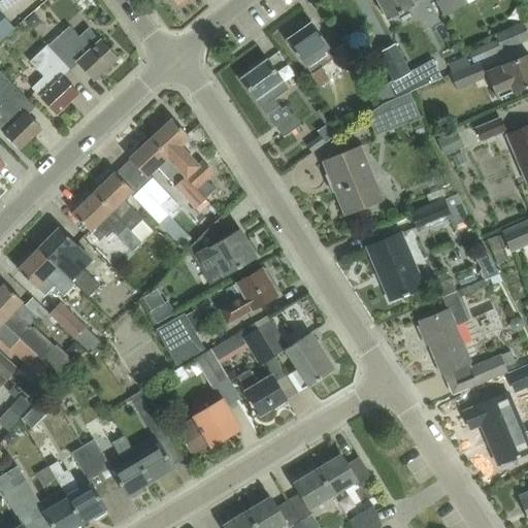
[(377,0),(380,3),(388,20),(414,5),(413,3),(419,0),(377,0)]
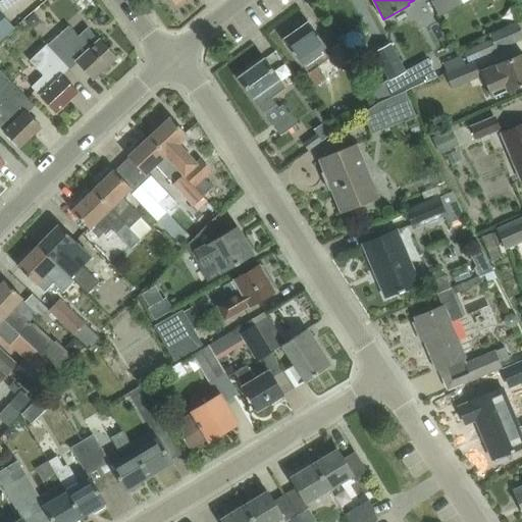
[(430,0),(438,15),(467,0),(430,0)]
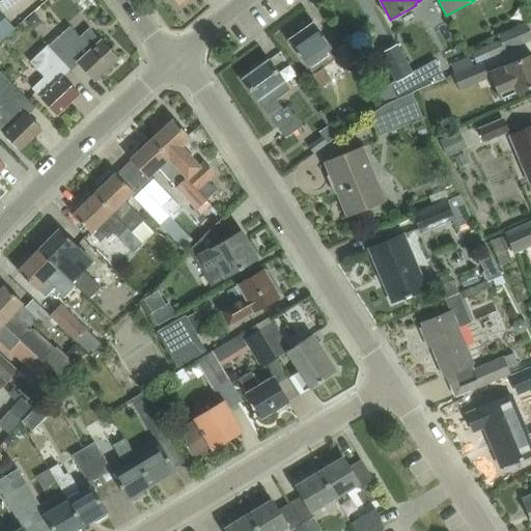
[(0,39),(15,28),(0,10),(0,39)]
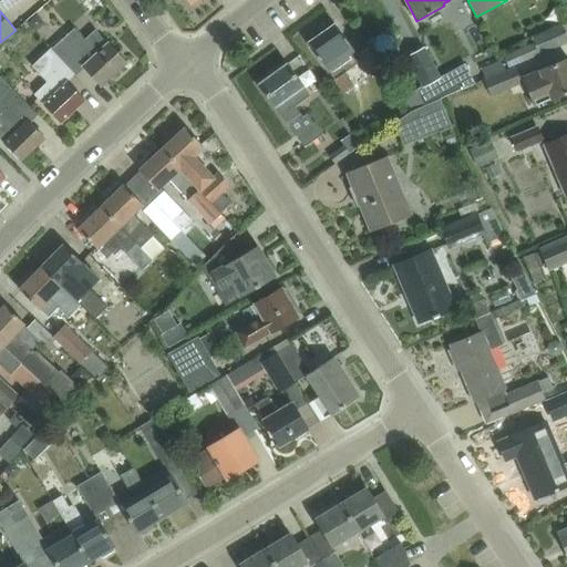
[(37,16),(29,22),(37,30),(42,24),(42,21),(37,16)]
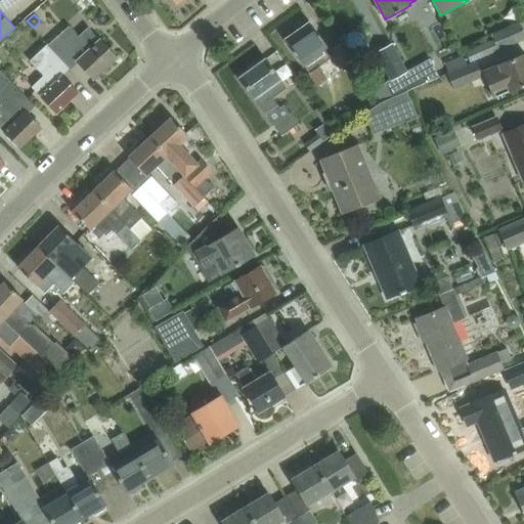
[(492,40),(466,51),(470,61),(523,38),(523,33),(520,23),(490,35),(492,40)]
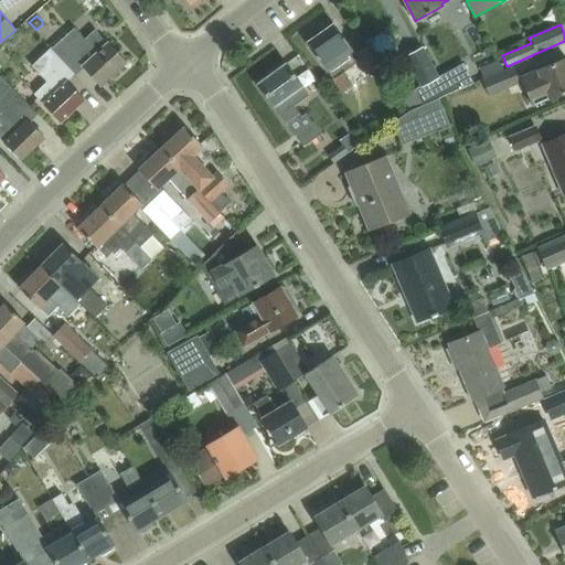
[(326,68),(342,92),(353,84),(344,72),(356,62),(349,52),(352,49),(336,27),(309,46),(326,68)]
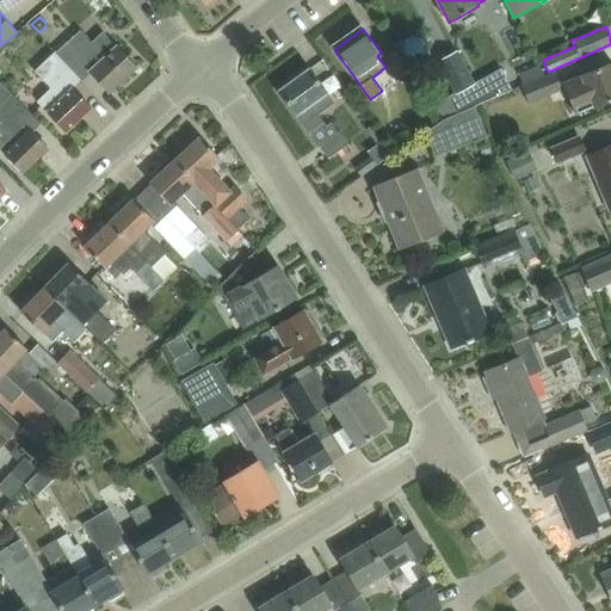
[(75,75),(76,74),(82,81),(92,73),(109,91),(135,67),(103,31),(91,43),(80,31),(56,53),(55,51),(55,53),(75,75)]
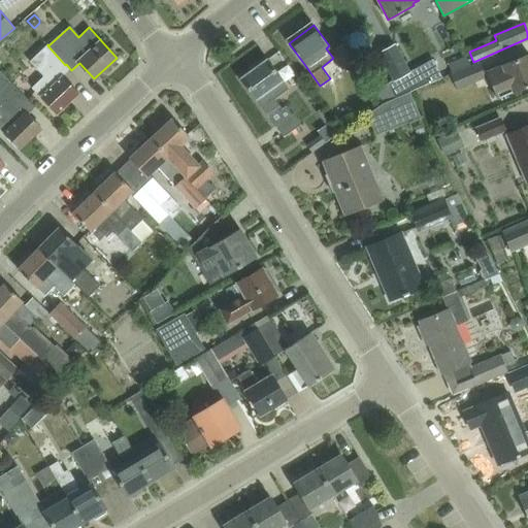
[(341,43),(331,51),(343,67),(353,61),(341,43)]
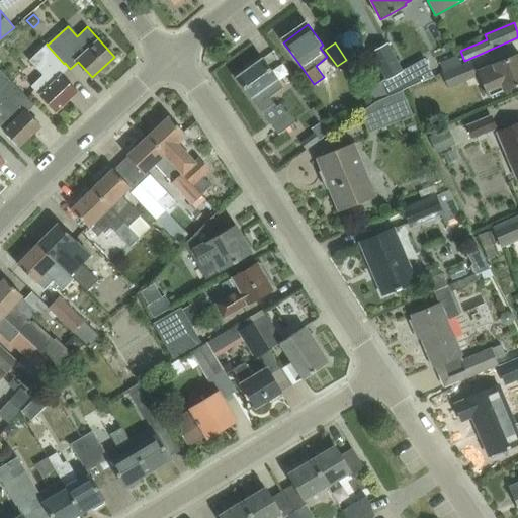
[(77,91),(58,70),(64,64),(47,45),(29,60),(42,75),(30,86),(55,111),(77,91)]
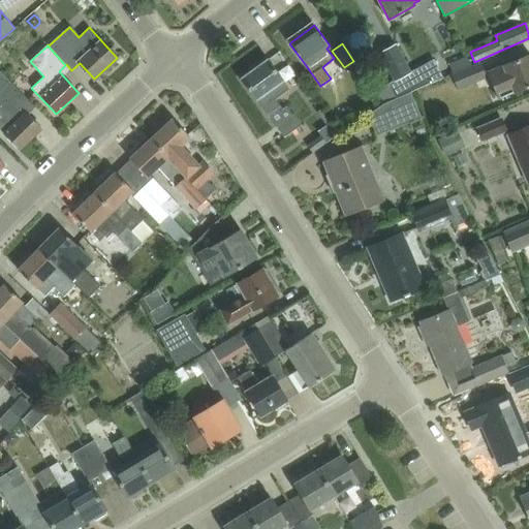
[(394,45),(380,54),(394,80),(408,72),(394,45)]
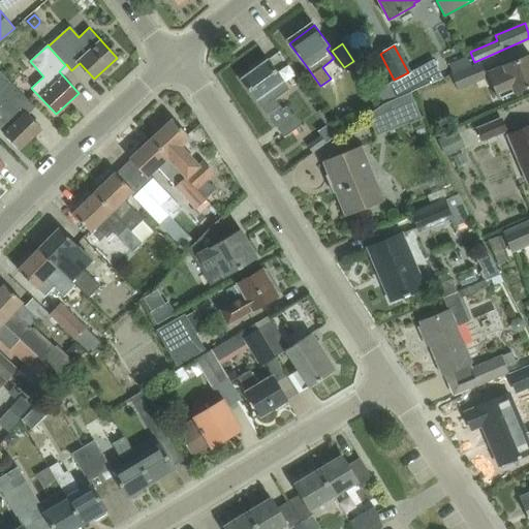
[(528,54),(488,71),(499,98),(528,85),(528,54)]
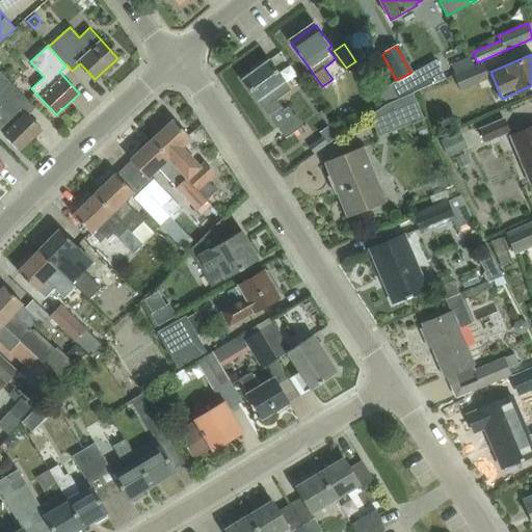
[(258,100),(286,137),(303,125),(295,113),(294,114),(288,105),(284,108),(277,100),(291,89),(282,76),(269,59),(242,79),(258,100)]
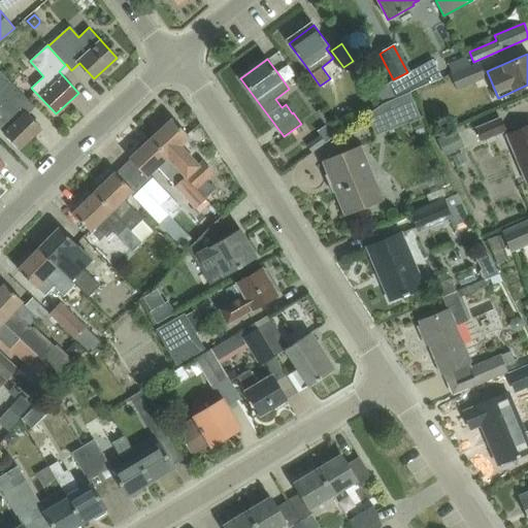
[(477,65),(452,75),(457,88),(484,77),(477,65)]
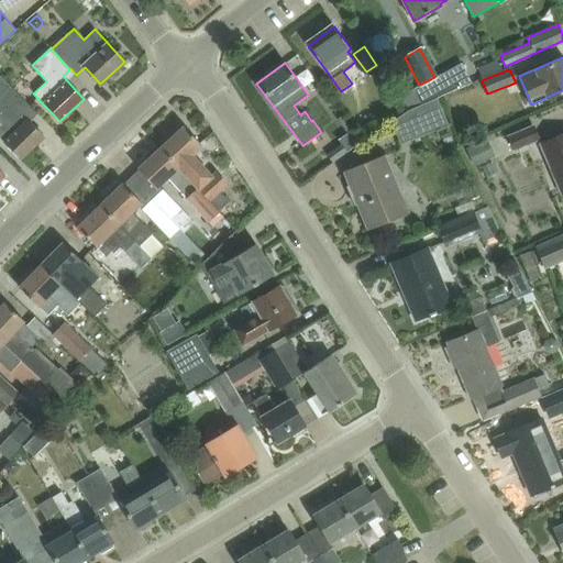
[(0,138),(4,143),(6,144),(21,159),(44,136),(29,121),(21,113),(30,105),(11,85),(0,74),(0,138)]
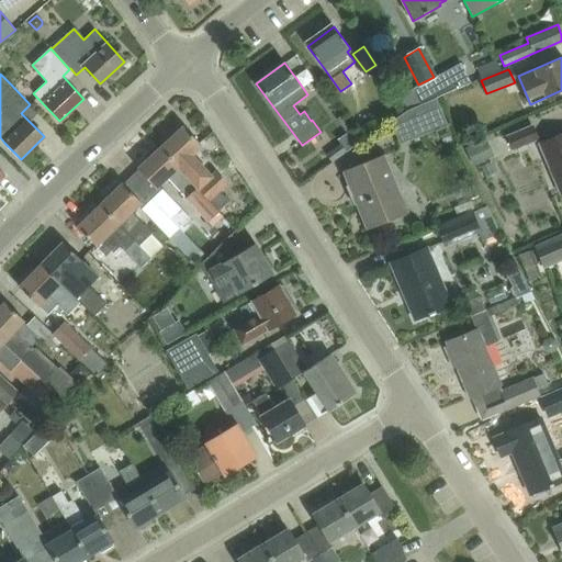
[(413,93),(418,103),(391,121),(400,145),(448,124),(435,92),(430,83),(413,93)]
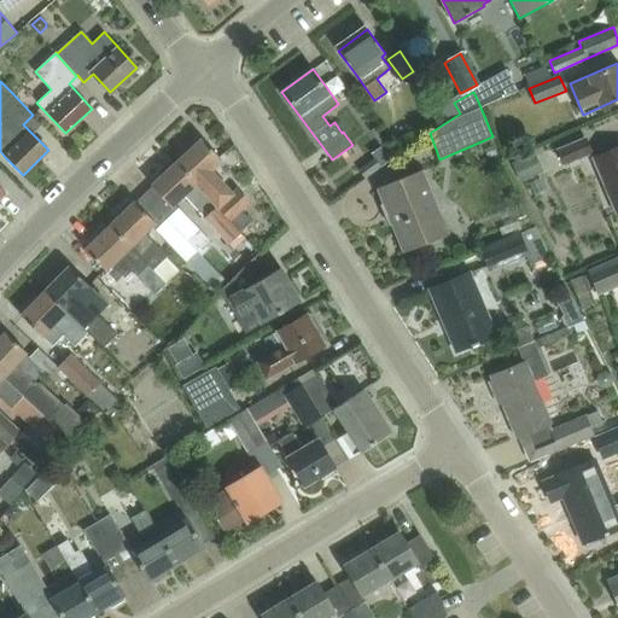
[(202,138),(178,161),(240,229),(251,221),(242,210),(250,202),(237,188),(232,193),(211,170),(221,159),(202,138)]
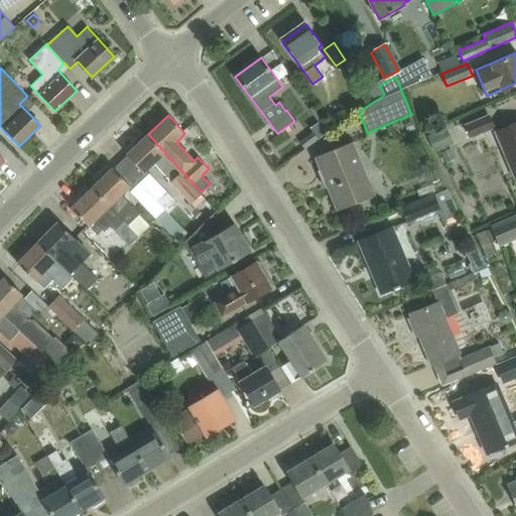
[(487,117),(465,126),(470,137),(492,128),(487,117)]
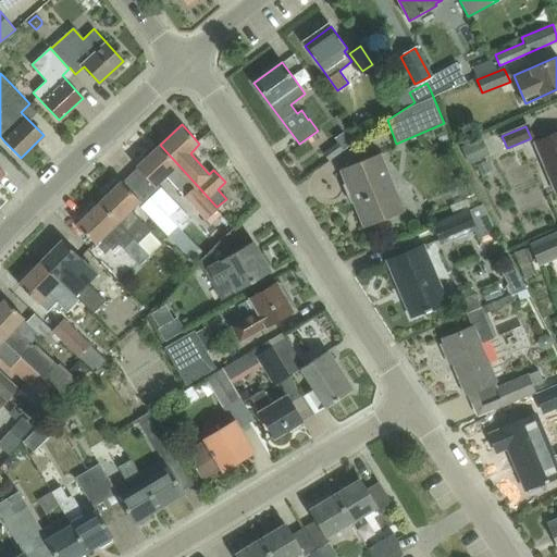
[(554,193),(556,192),(556,132),(532,144),(554,193)]
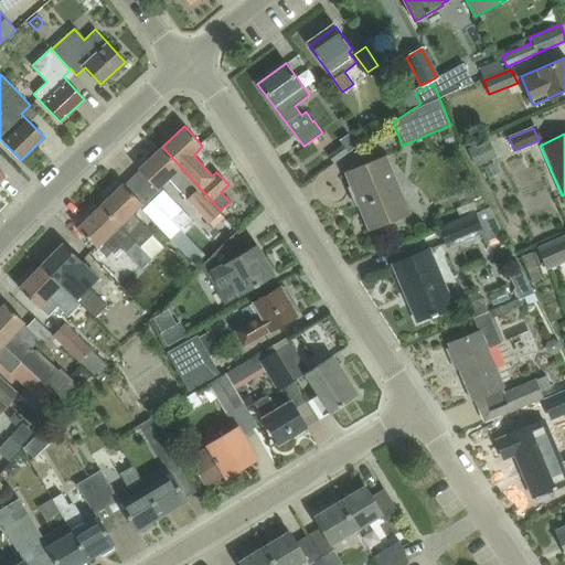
[(342,146),(328,155),(333,162),(347,153),(342,146)]
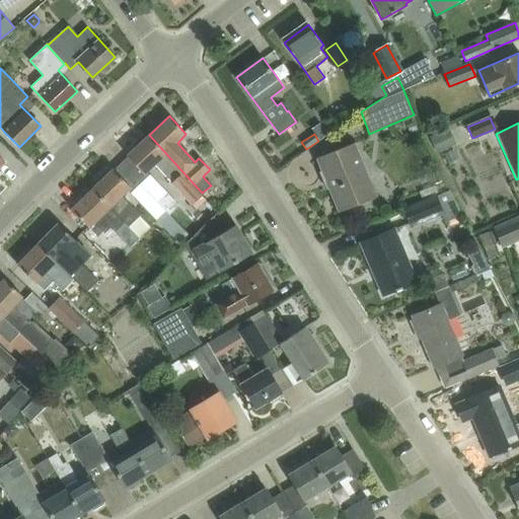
[(144,173),(154,163),(192,204),(202,195),(201,194),(202,193),(149,135),(127,155),(144,173)]
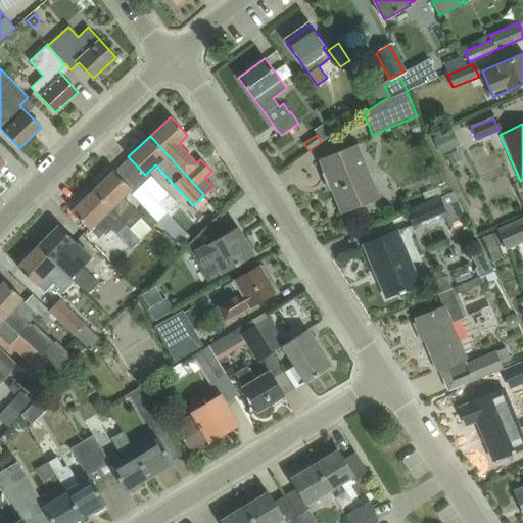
[(340,212),(340,214),(377,198),(354,144),(318,159),(319,160),(320,160),(328,182),(331,180),(335,188),(333,189),(343,211),(340,212)]
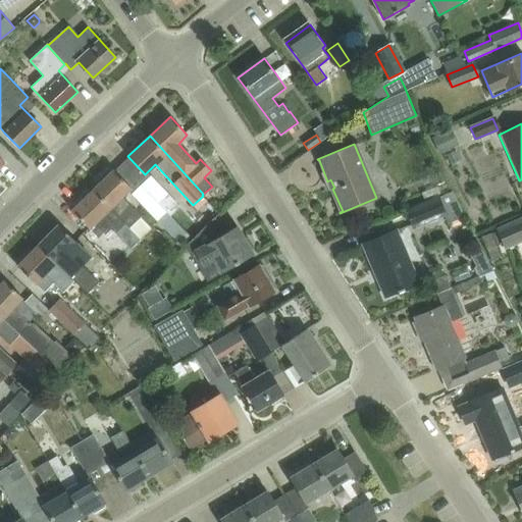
[(101,181),(93,190),(111,208),(118,216),(126,223),(129,227),(141,238),(141,239),(144,236),(143,236),(151,227),(141,216),(141,215),(122,197),(132,188),(127,185),(113,170),(112,171),(110,170),(107,169),(99,177),(99,179),(101,181)]
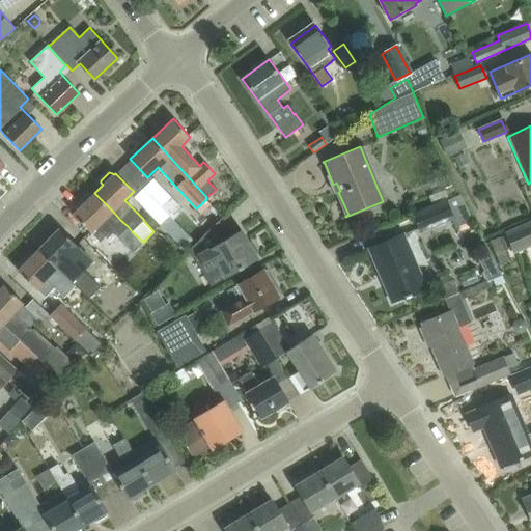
[(154,178),(145,188),(161,205),(174,220),(184,210),(171,196),(170,196),(154,178)]
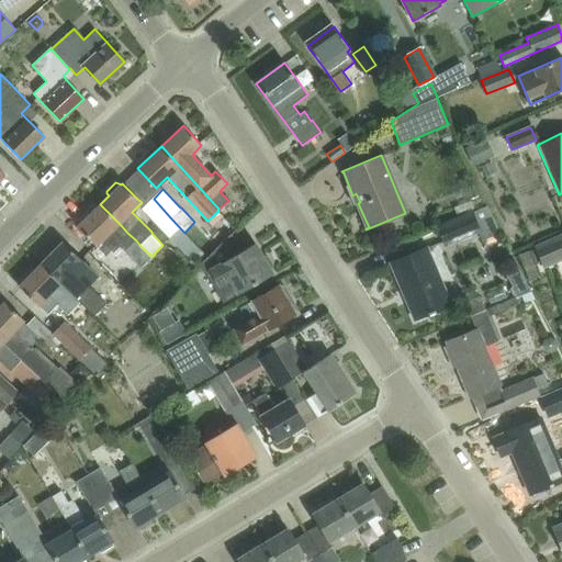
[(184,233),(170,217),(154,199),(143,209),(175,242),(189,259),(199,265),(206,257),(183,233),(184,233)]
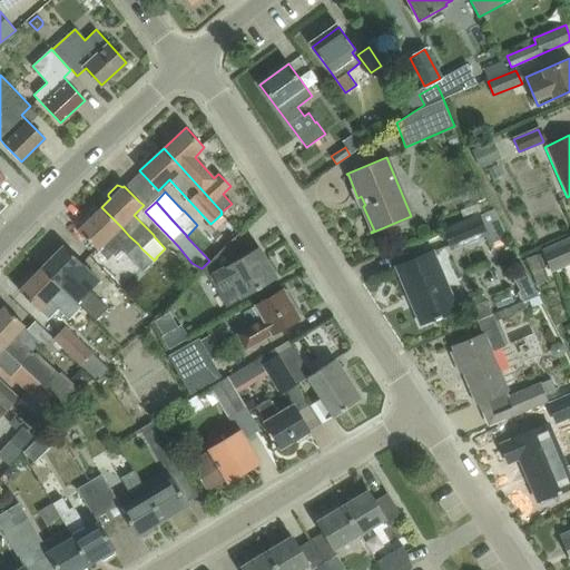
[(101,207),(79,231),(94,246),(98,249),(107,258),(119,246),(129,236),(121,227),(101,207)]
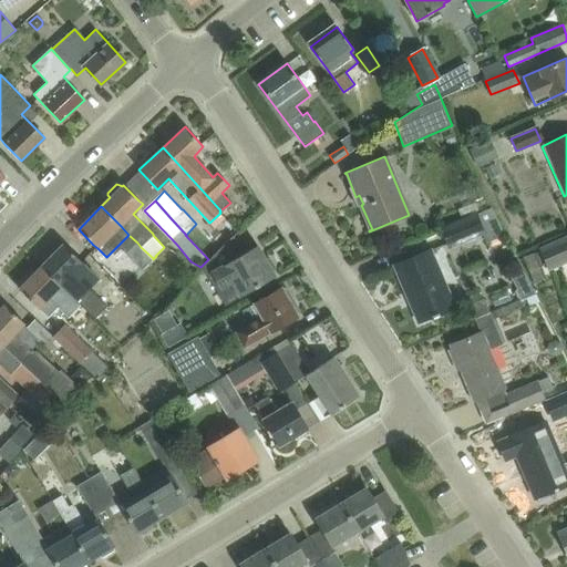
[(478,215),(476,216),(442,230),(449,248),(483,234),(486,243),(505,234),(493,206),(477,213),(478,215)]
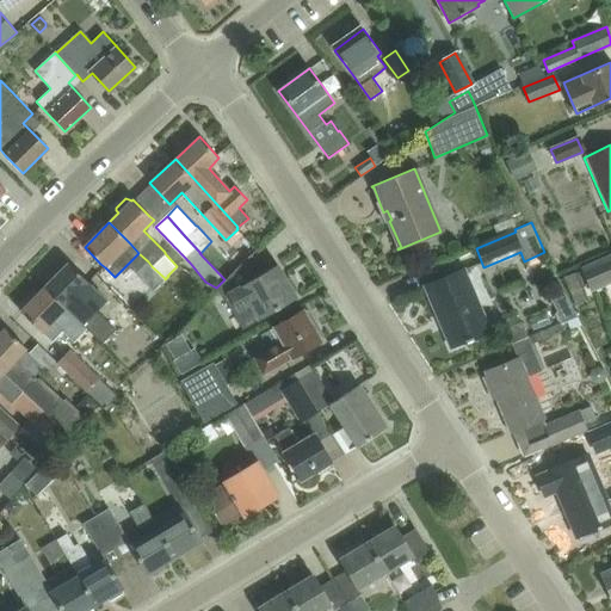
[(139,253),(128,264),(136,273),(148,261),(139,253)]
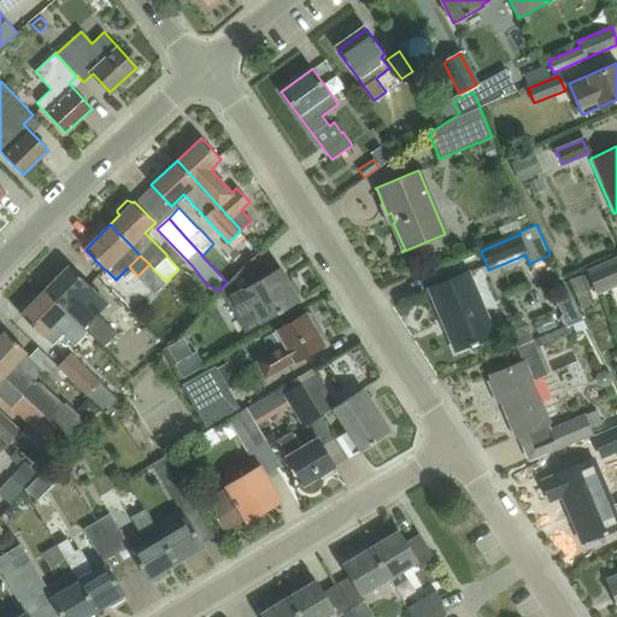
[(251,307),(260,323),(299,301),(280,268),(265,276),(254,257),(221,289),(228,303),(233,300),(240,313),(251,307)]
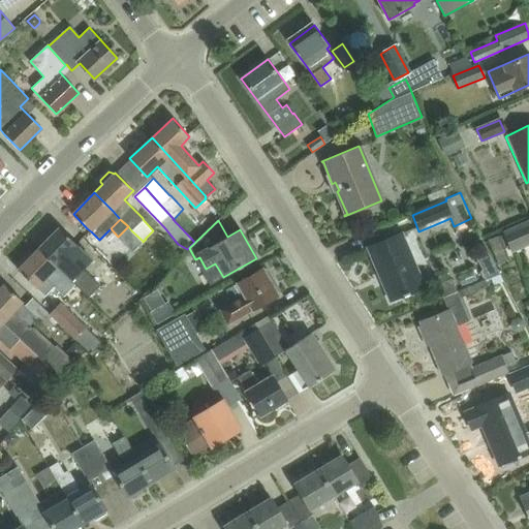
[(528,225),(504,237),(511,252),(528,243),(528,225)]
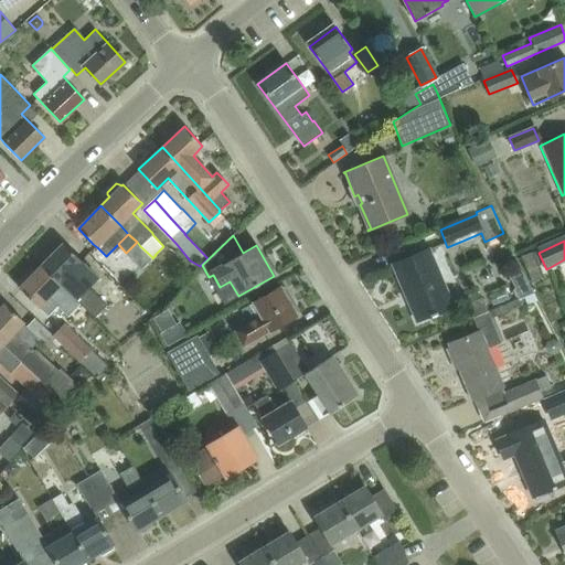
[(63,243),(41,266),(80,304),(93,315),(95,318),(107,305),(89,287),(98,277),(63,243)]
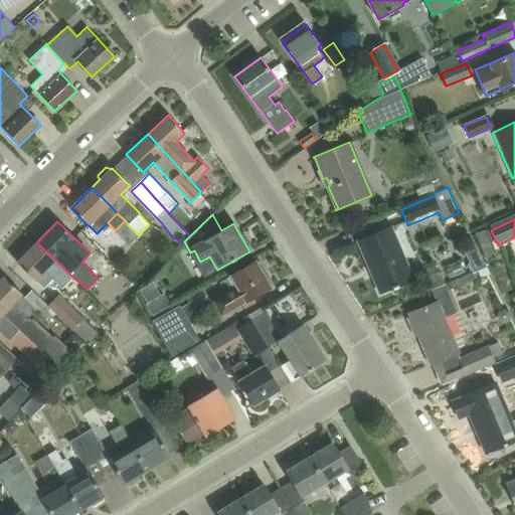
[(391,230),(360,243),(381,295),(393,290),(394,291),(399,289),(398,287),(412,281),(391,230)]
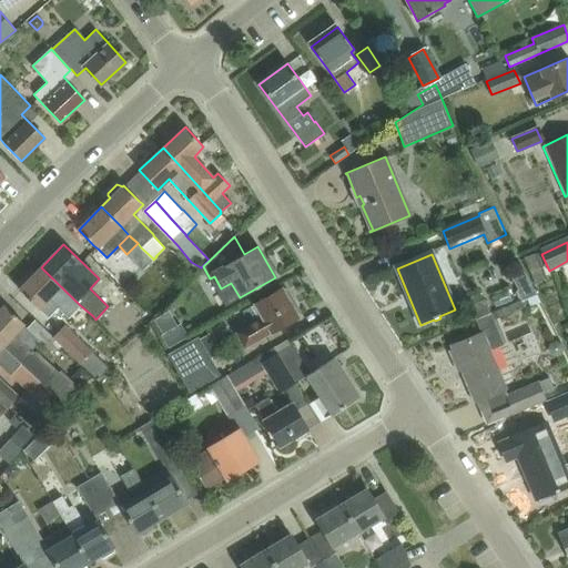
[(49,298),(69,317),(80,305),(41,267),(19,290),(39,308),(49,298)]
